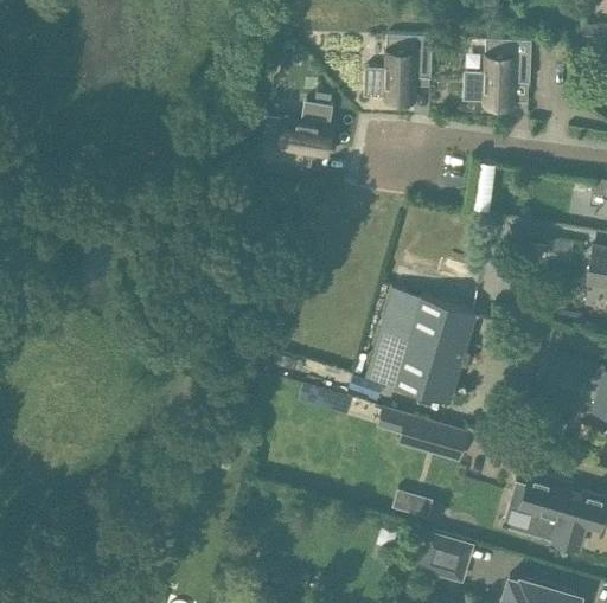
[(606,24),(582,24),(582,42),(606,42),(606,24)]
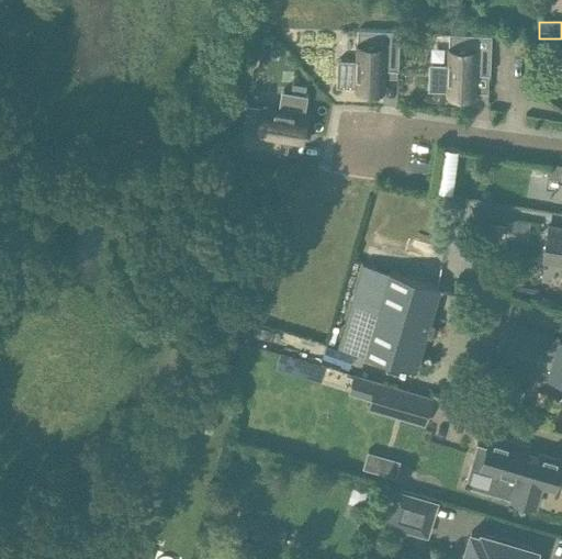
[(336,63),(335,89),(355,90),(353,93),(381,94),(382,73),(396,73),(397,34),(356,32),(355,64),(336,63)]
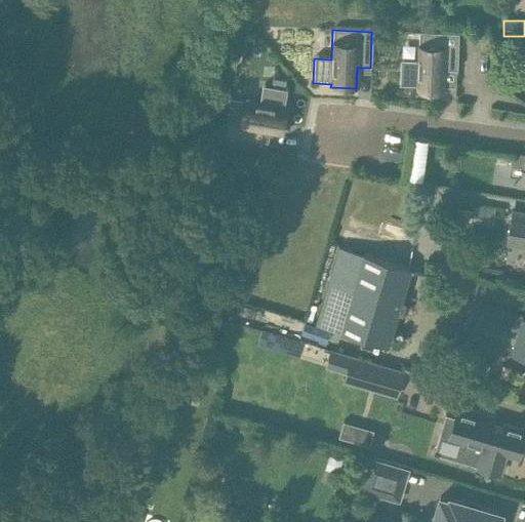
[(444,91),(445,71),(458,72),(459,35),(420,33),(419,63),(401,62),(401,86),(418,87),(418,90),(444,91)]
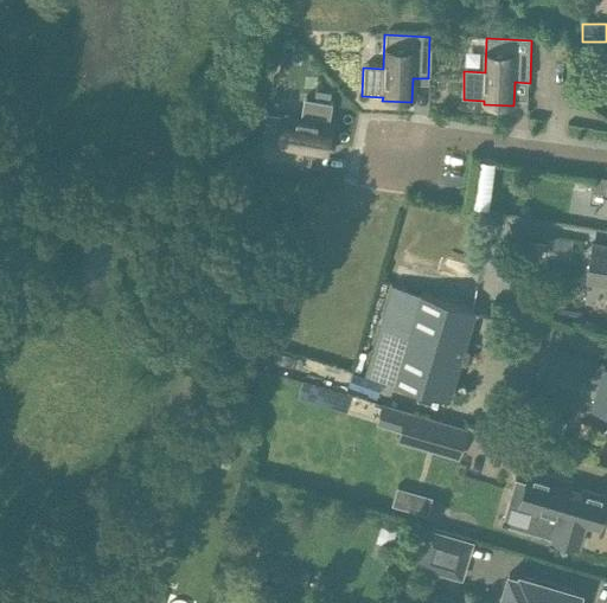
[(606,59),(606,45),(594,45),(594,61),(606,59)]
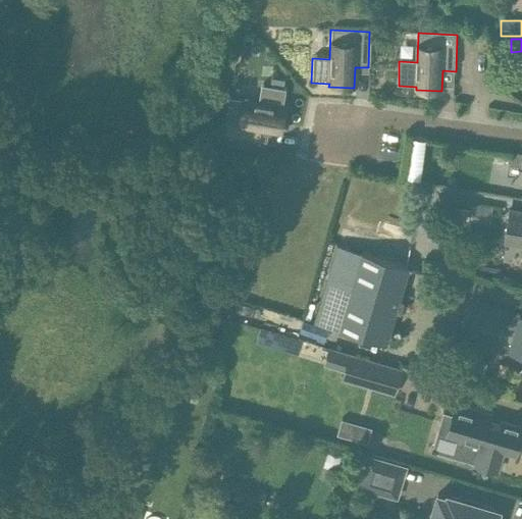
[(230,100),(224,138),(260,144),(262,131),(282,135),(286,109),(283,108),(286,91),(262,87),(259,104),(230,100)]
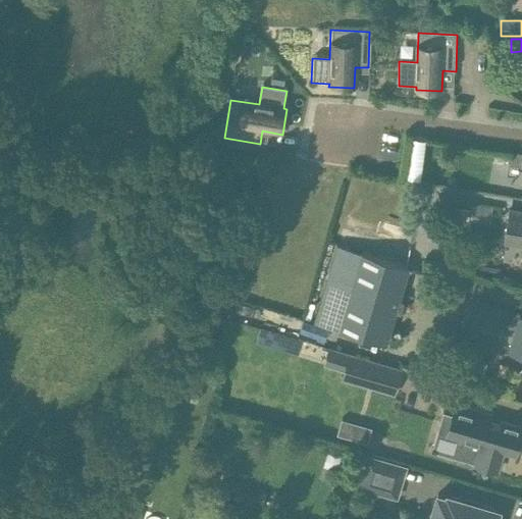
[(521,155),(511,154),(510,167),(521,168),(521,155)]
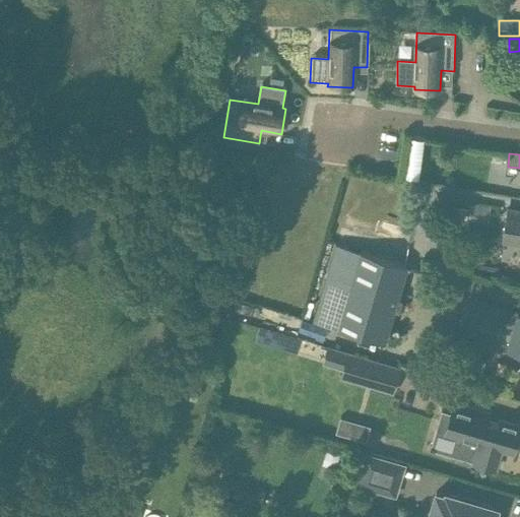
[(492,207),(472,205),(468,222),(490,225),(492,207)]
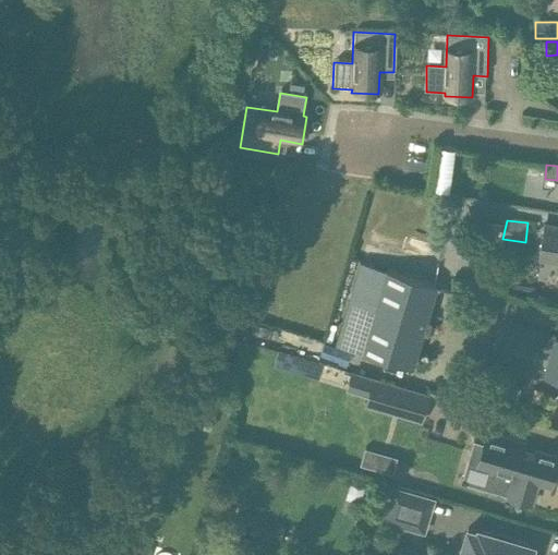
[(557,228),(544,226),(538,262),(557,264),(557,228)]
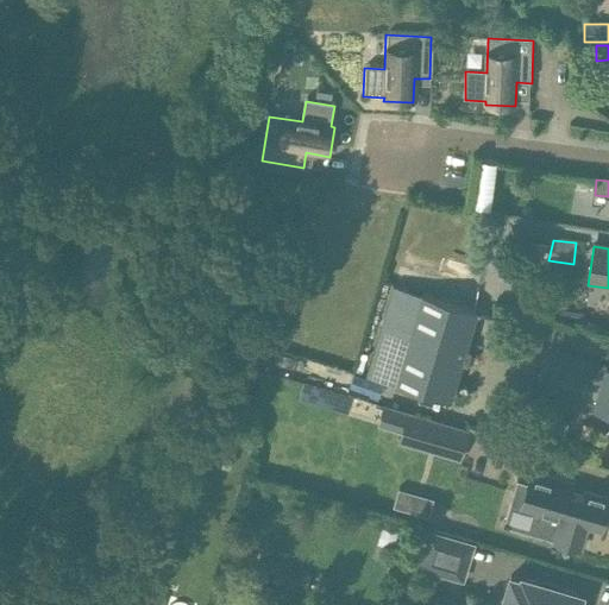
[(396,388),(424,296),(394,288),(366,378),(396,388)]
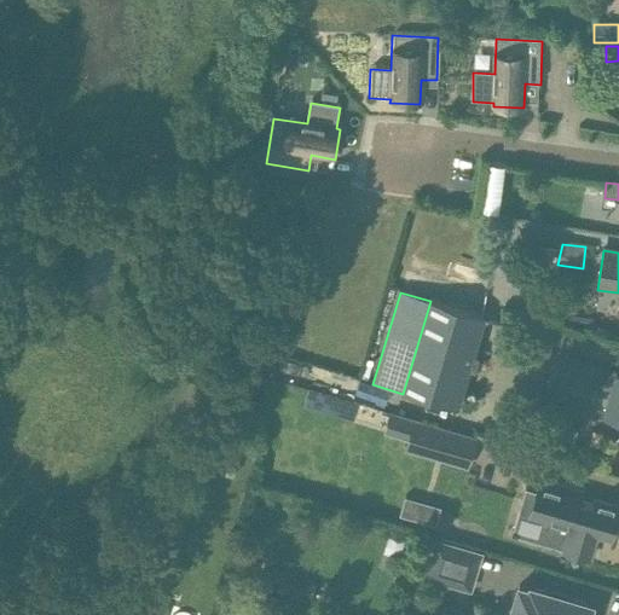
[(431,301),(403,394),(457,410),(485,318),(431,301)]
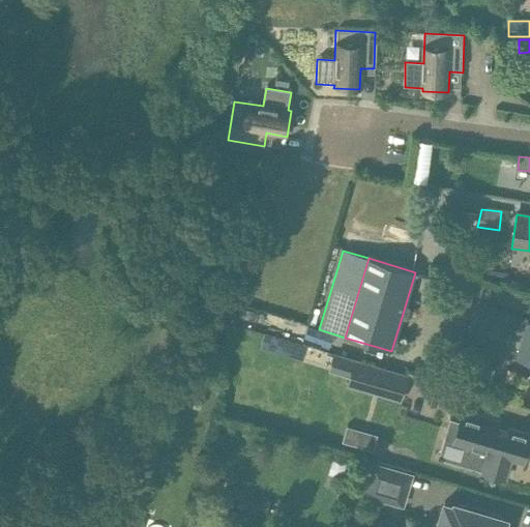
[(487,269),(469,266),(468,276),(486,280),(487,269)]
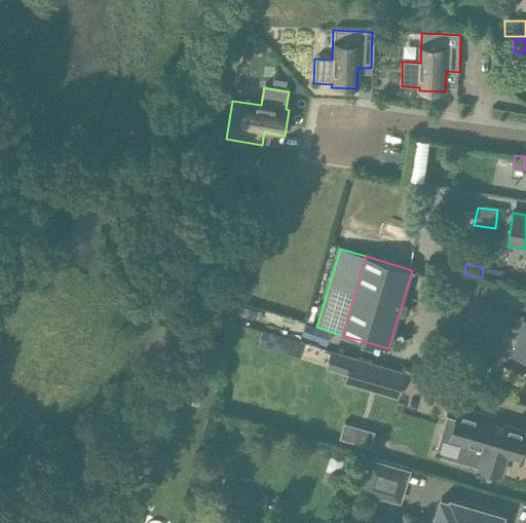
[(514,352),(525,356),(525,320),(524,319),(523,321),(508,315),(508,314),(473,304),(463,335),(498,346),(503,330),(519,334),(514,352)]
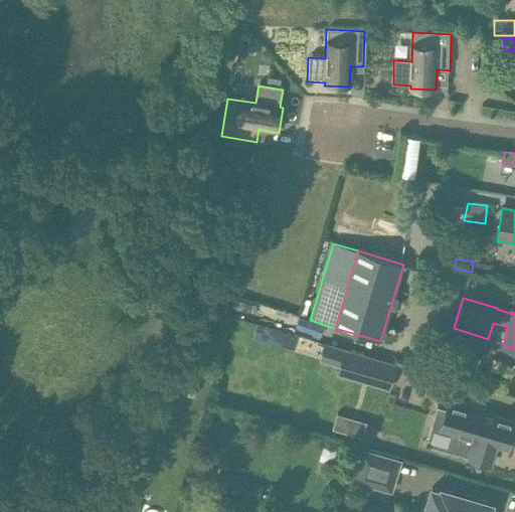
[(326,346),(321,361),(341,366),(338,375),(372,385),(379,361),(326,346)]
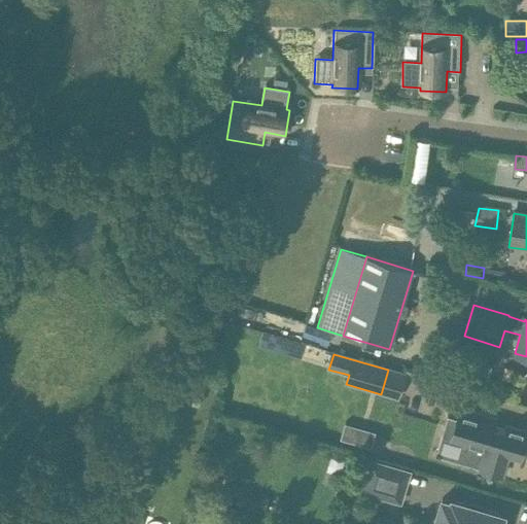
[(468,376),(443,369),(440,381),(464,388),(468,376)]
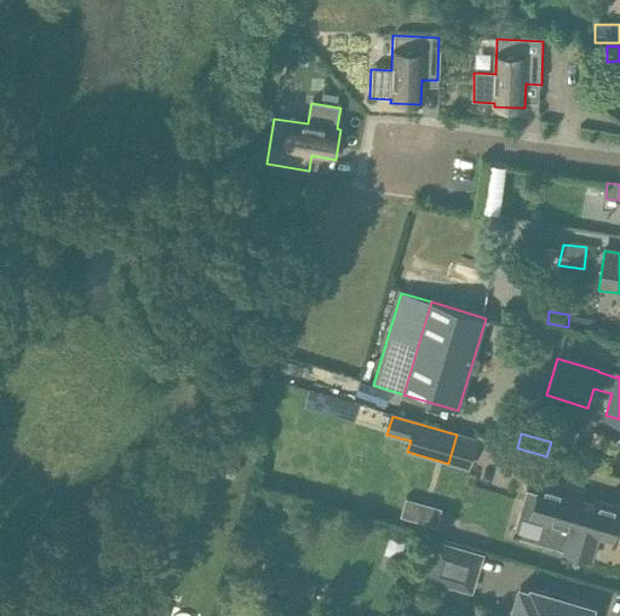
[(606,533),(615,500),(535,476),(532,489),(520,485),(514,505),(543,514),(535,537),(585,552),(592,529),(606,533)]
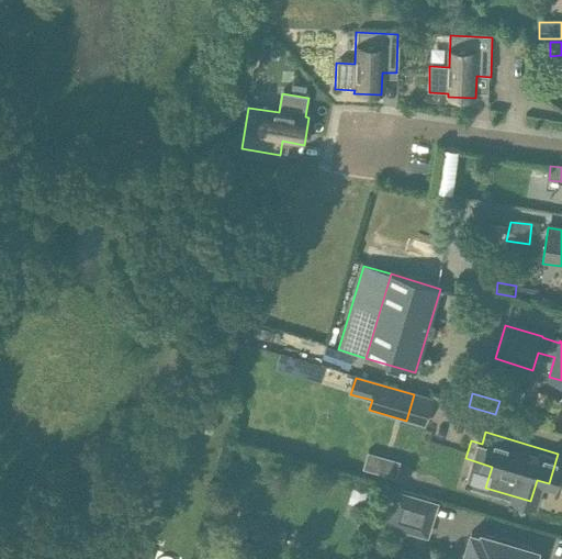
[(369,454),(363,470),(396,479),(401,462),(369,454)]
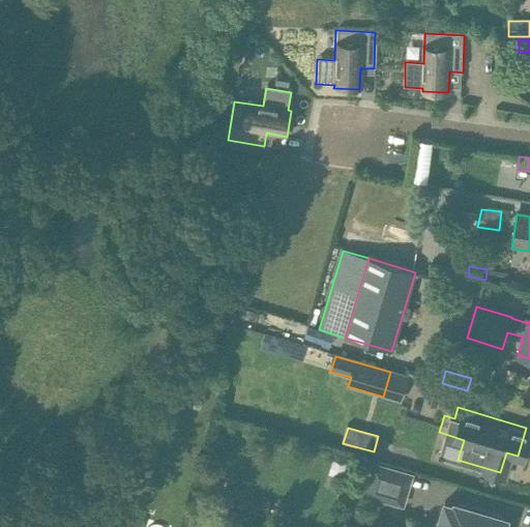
[(412,476),(375,466),(365,495),(403,506),(412,476)]
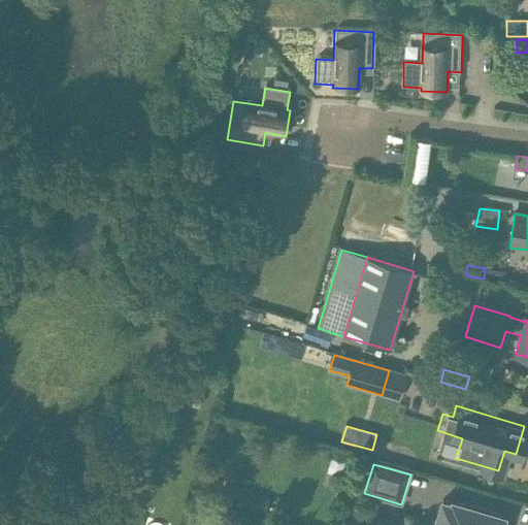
[(436,522),(438,523),(441,524),(502,524),(504,518),(454,502),(453,504),(442,501),(436,522)]
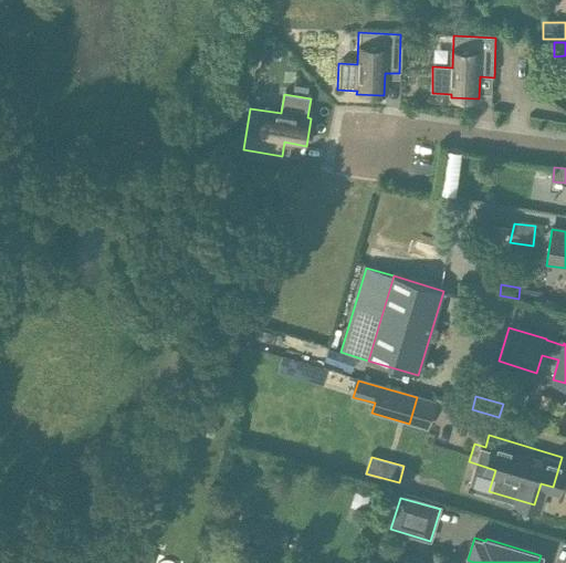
[(132,552),(128,562),(145,562),(147,556),(132,552)]
